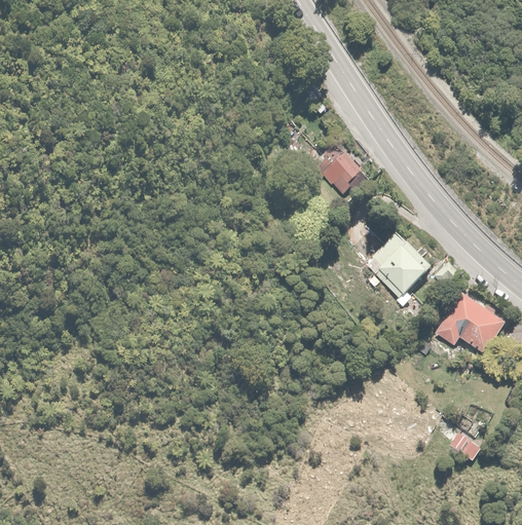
[(326,110),(311,120),(317,126),(330,116),(326,110)]
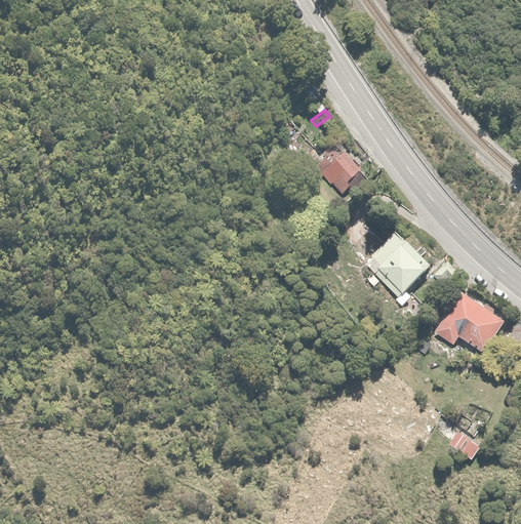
[(277,135),(282,142),(280,143),(295,160),(305,152),(289,134),(286,137),(282,131),(277,135)]
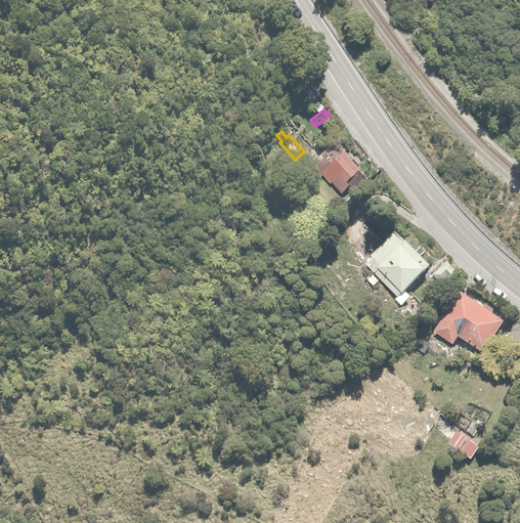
[(322,169),(337,188),(360,172),(345,149),(330,160),(327,156),(309,167),(314,174),(322,169)]
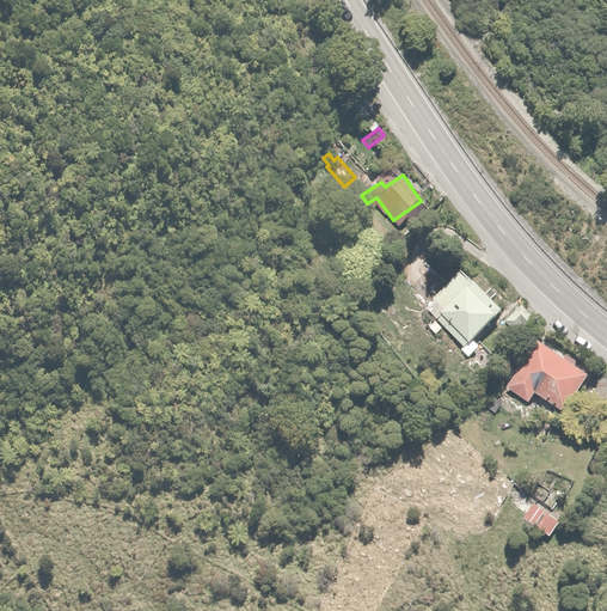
[(465,268),(422,306),(466,356),(482,343),(476,337),(515,304),(495,281),(485,291),(465,268)]
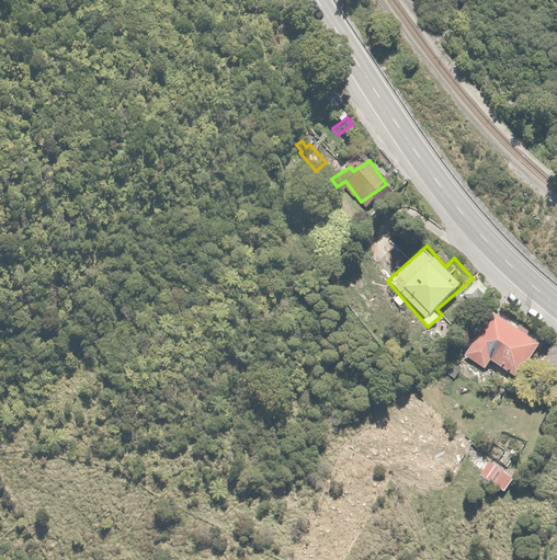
[(476,277),(459,292),(470,304),(487,289),(476,277)]
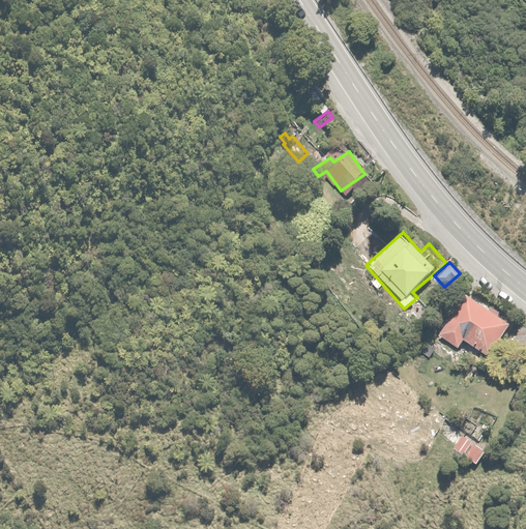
[(466,293),(436,332),(456,347),(463,339),(486,356),(509,325),(466,293)]
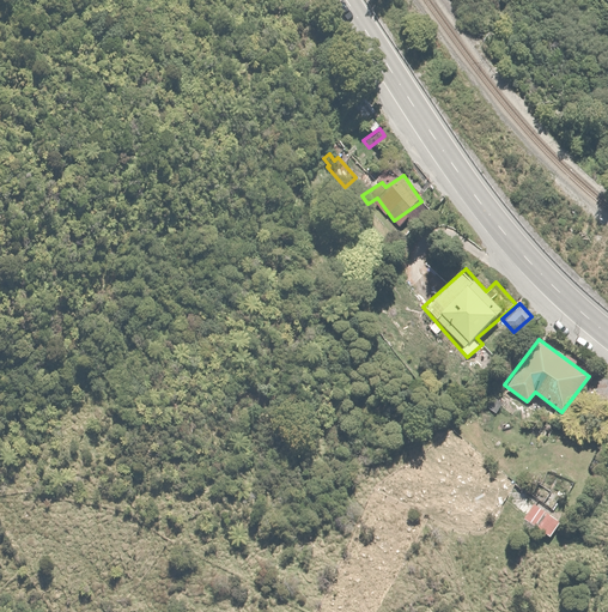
[(558,521),(533,502),(523,516),(547,535),(558,521)]
